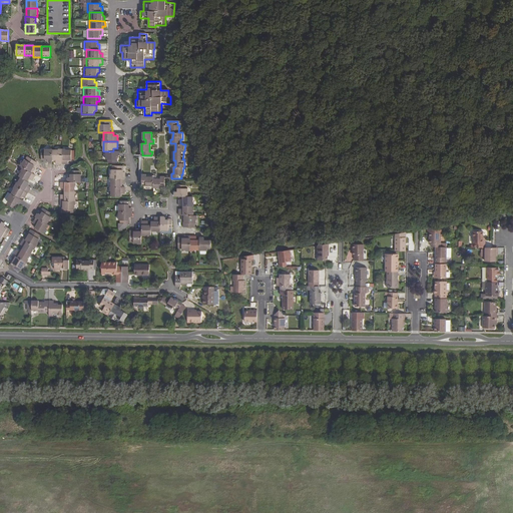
[(41,152),(41,159),(48,159),(48,161),(48,162),(53,162),(53,160),(52,150),(52,149),(44,149),(44,151),(41,151),(41,152)]
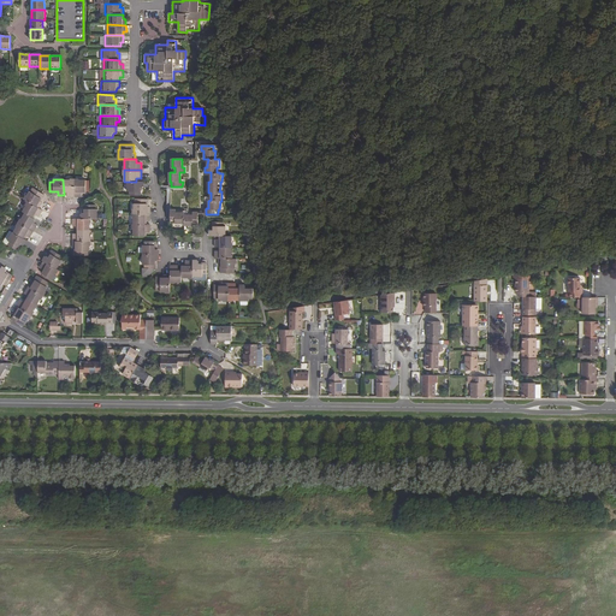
[(63,181),(64,193),(67,191),(67,197),(75,197),(75,181),(63,181)]
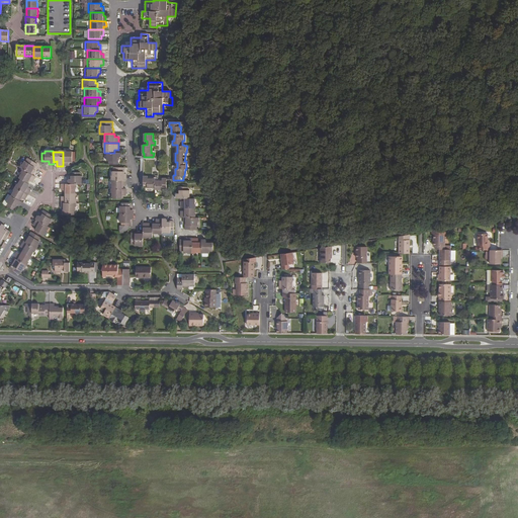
[(63,152),(63,166),(69,166),(69,162),(72,162),(72,152),(63,152)]
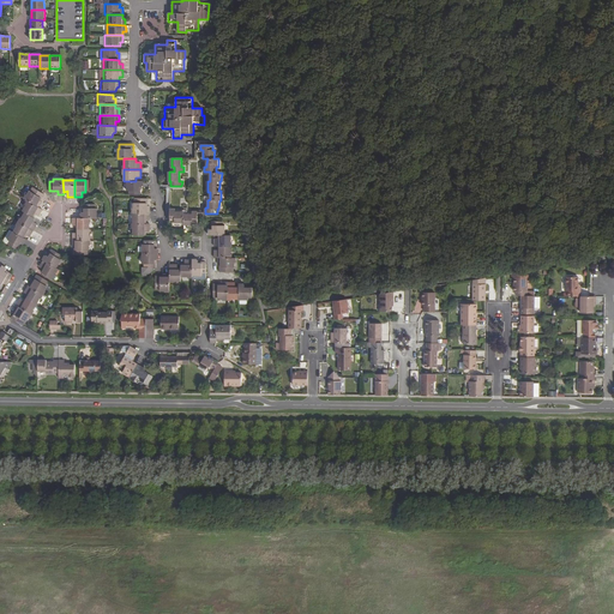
[(128,191),(128,194),(139,194),(139,190),(139,187),(140,187),(142,187),(142,181),(136,181),(127,181),(126,191),(128,191)]
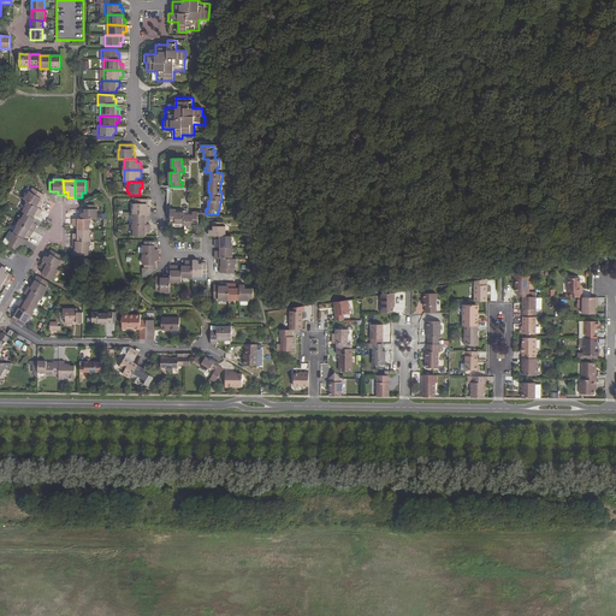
[(29,202),(39,208),(42,202),(41,201),(45,195),(39,191),(33,189),(30,193),(29,191),(24,200),(29,202)]
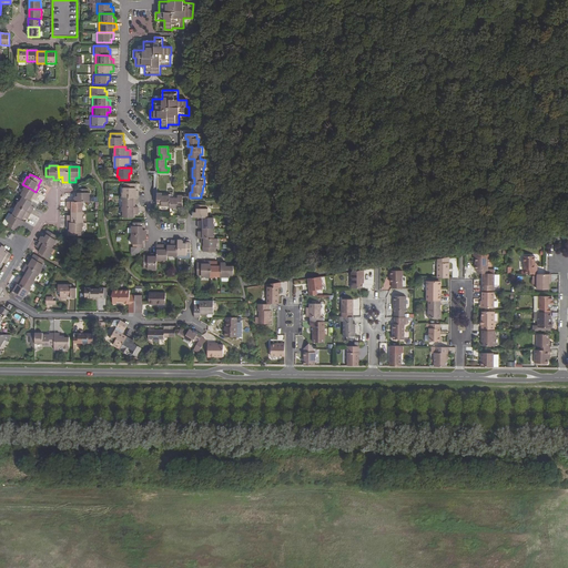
[(123,188),(123,196),(139,198),(139,191),(138,191),(138,188),(137,184),(133,184),(124,184),(124,188),(123,188)]
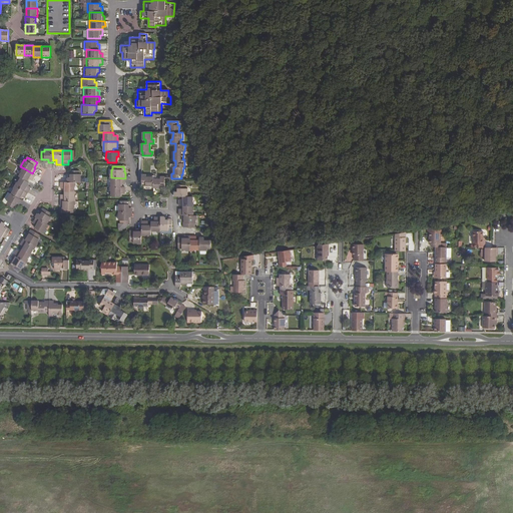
[(21,177),(27,181),(29,178),(32,180),(35,175),(32,173),(24,168),(19,176),(21,177)]
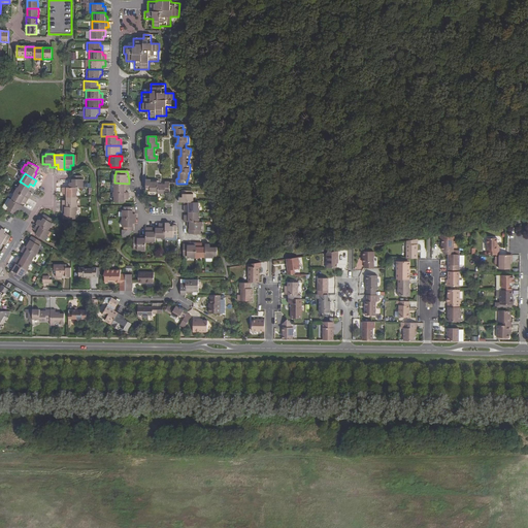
[(70,183),(70,188),(77,188),(84,188),(84,179),(81,179),(81,176),(73,176),(73,183),(70,183)]
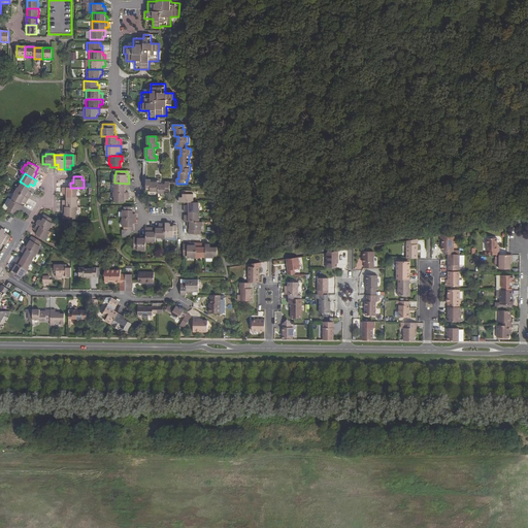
[(151,179),(146,179),(146,190),(151,190),(151,191),(158,191),(158,185),(158,183),(155,183),(151,183),(151,179)]
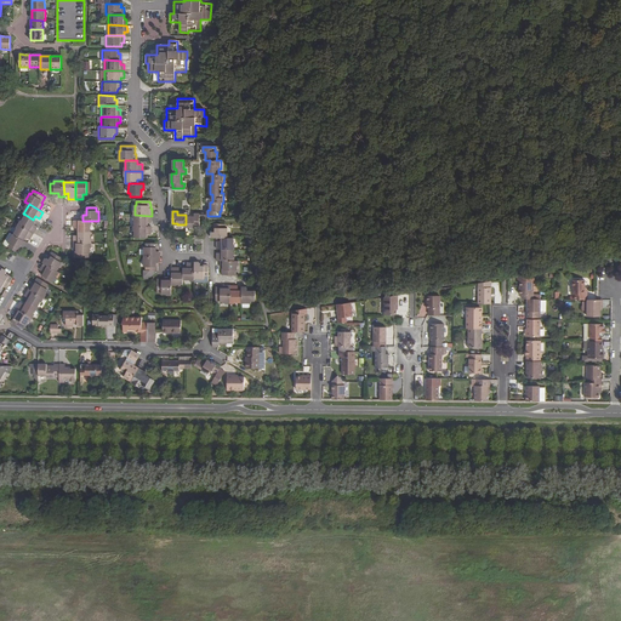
[(186,217),(186,224),(186,227),(195,227),(195,226),(200,226),(200,216),(200,214),(195,214),(195,215),(195,217),(186,217)]
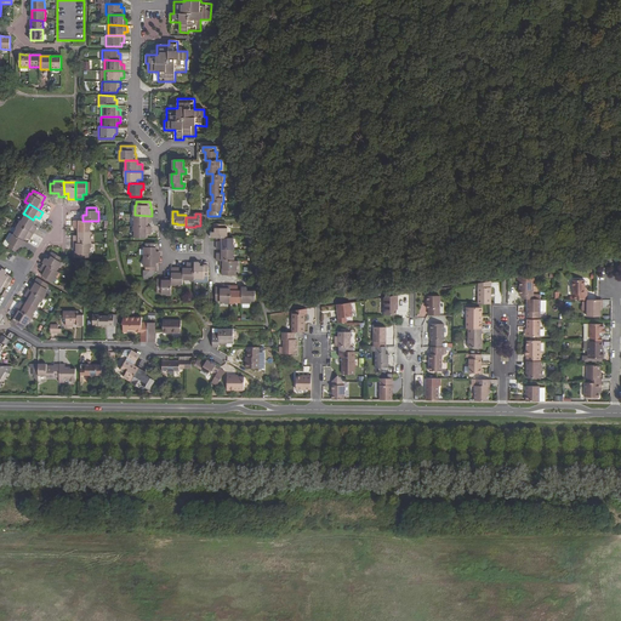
[(20,224),(34,233),(38,227),(34,224),(35,221),(33,220),(26,215),(20,224)]
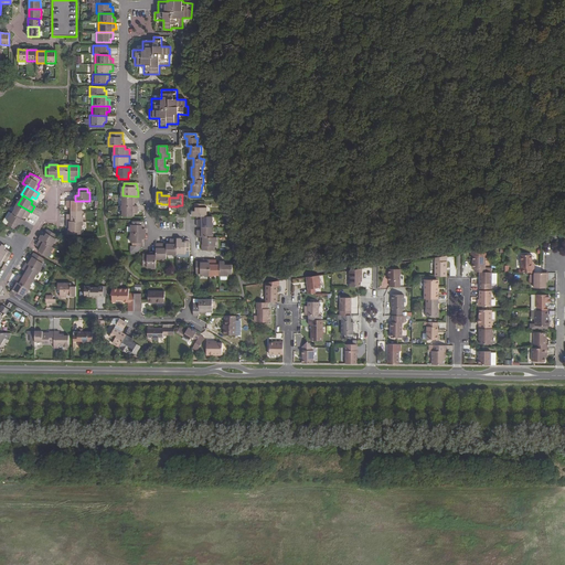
[(123,195),(123,206),(134,206),(134,203),(138,203),(138,200),(138,196),(123,195)]
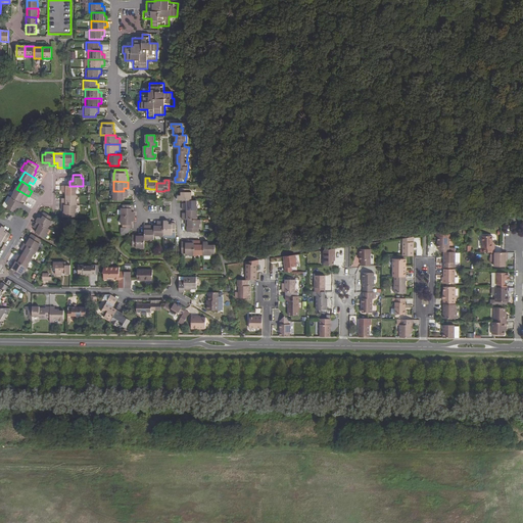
[(66,192),(66,195),(77,195),(77,186),(69,186),(62,186),(62,192),(66,192)]
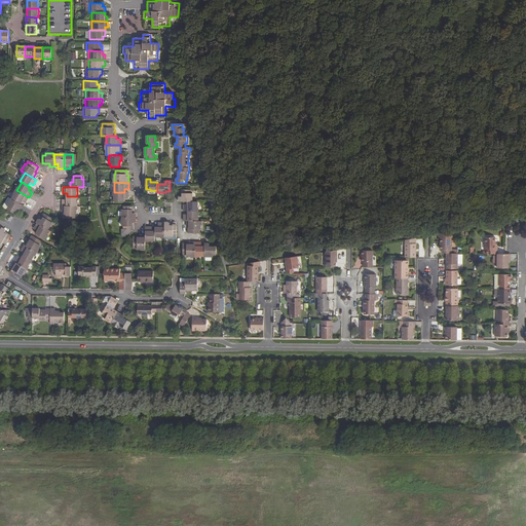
[(11,198),(20,203),(22,201),(26,203),(29,197),(16,190),(11,198)]
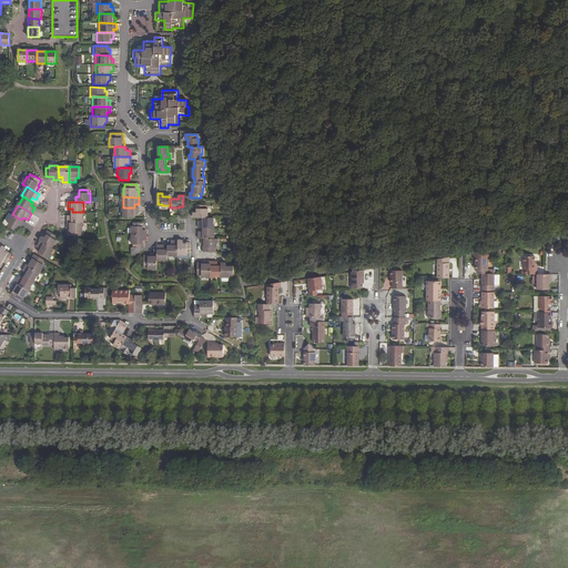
[(194,212),(194,217),(203,217),(208,217),(208,209),(206,209),(205,205),(196,205),(196,212),(195,212),(194,212)]
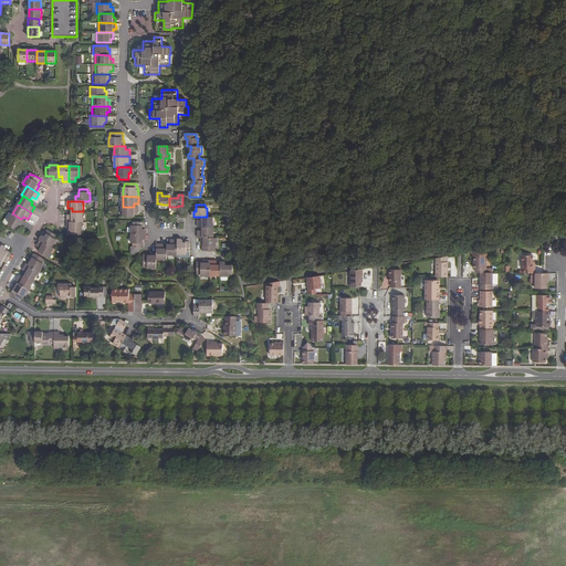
[(123,207),(123,217),(133,217),(134,213),(138,213),(138,210),(138,207),(134,207),(123,207)]
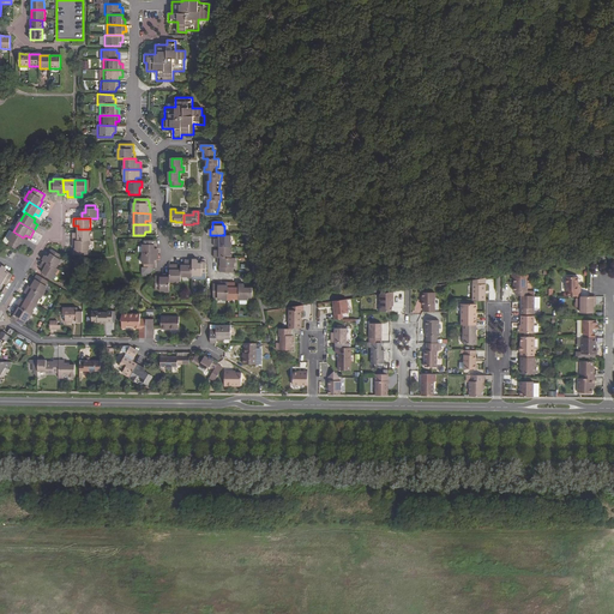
[(10,229),(2,241),(7,245),(10,241),(8,240),(13,232),(10,229)]
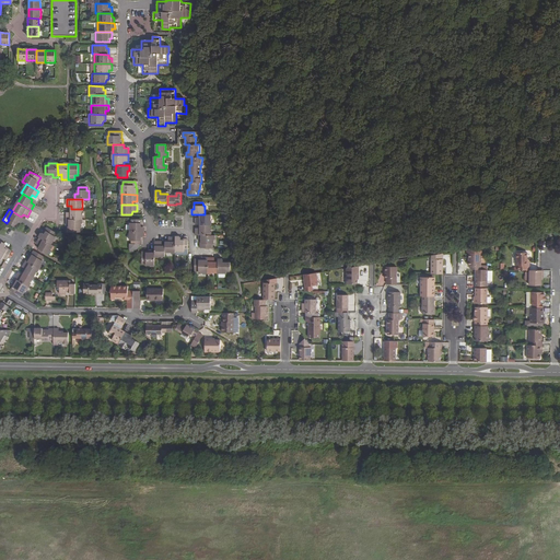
[(67,212),(67,220),(81,220),(82,209),(71,209),(71,212),(67,212)]
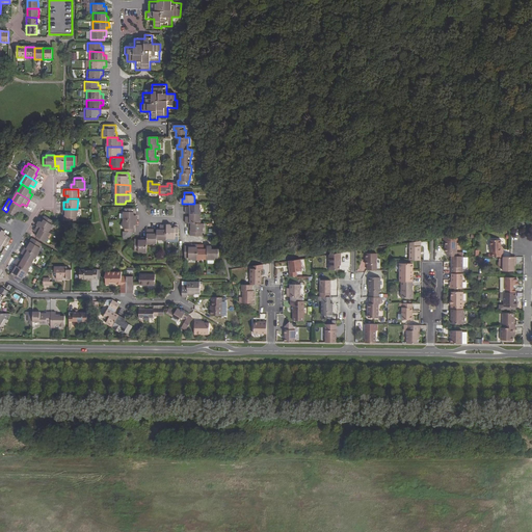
[(6,212),(15,216),(18,210),(19,211),(20,212),(22,207),(20,206),(11,201),(7,208),(8,209),(6,212)]
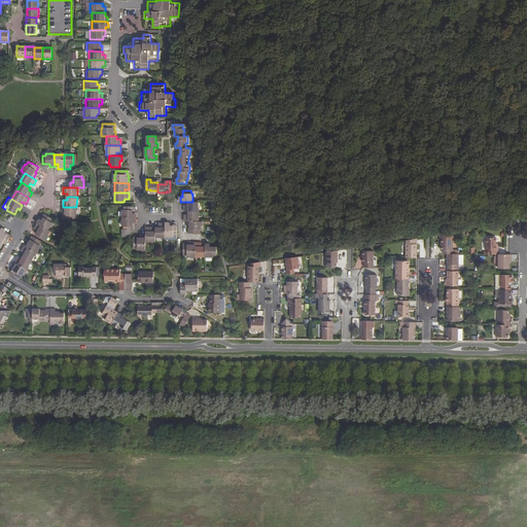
[(184,205),(184,211),(188,211),(198,212),(198,202),(192,202),(188,202),(188,204),(188,205),(184,205)]
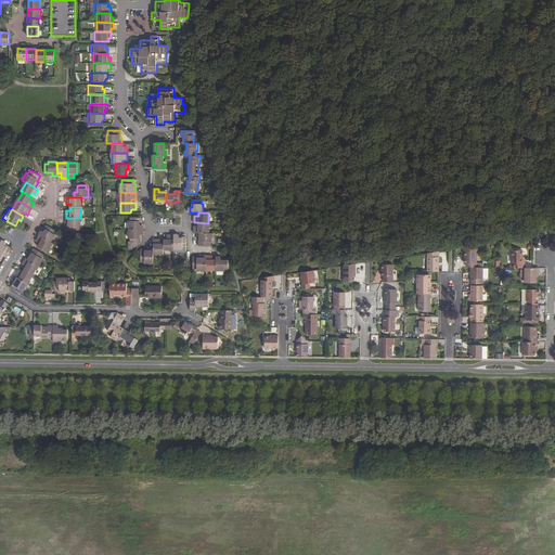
[(67,223),(67,230),(79,230),(79,227),(80,227),(80,218),(66,218),(66,223),(67,223)]
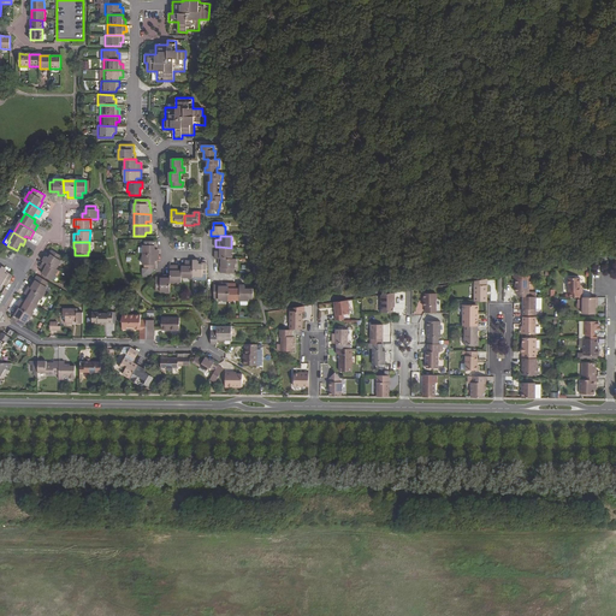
[(143,246),(142,255),(158,255),(158,249),(157,249),(157,246),(157,242),(144,242),(144,246),(143,246)]
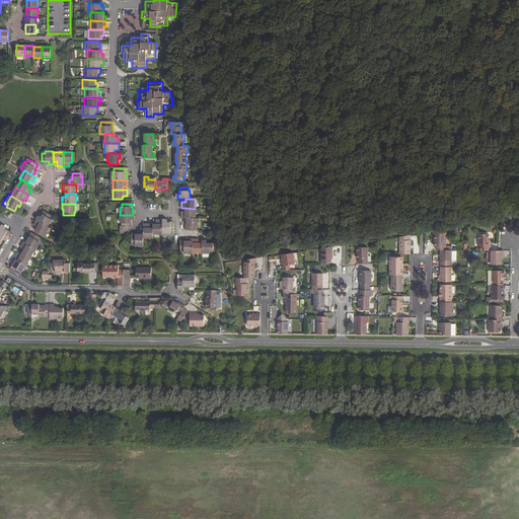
[(181,212),(181,218),(184,218),(195,218),(195,209),(186,208),(186,210),(186,212),(181,212)]
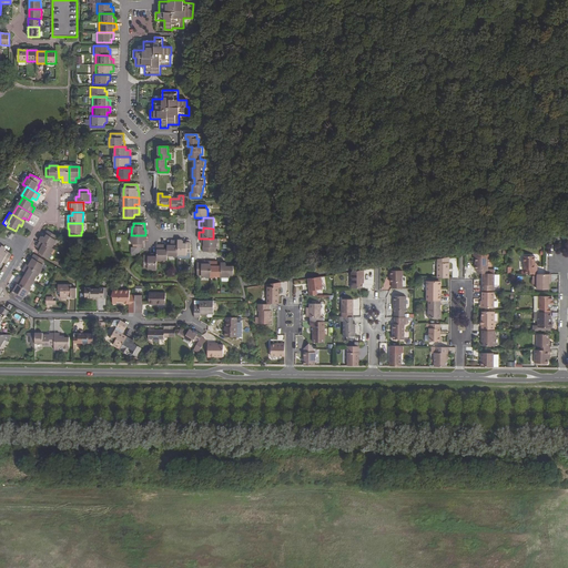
[(40,241),(52,247),(57,240),(54,240),(57,236),(49,232),(46,237),(44,236),(43,236),(40,241)]
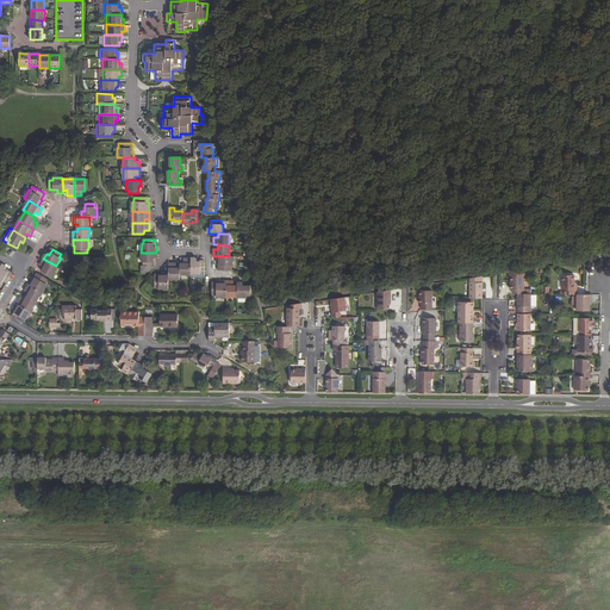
[(155,261),(155,259),(156,259),(156,253),(141,253),(141,262),(143,262),(143,266),(142,273),(148,273),(153,268),(153,267),(155,267),(155,261)]
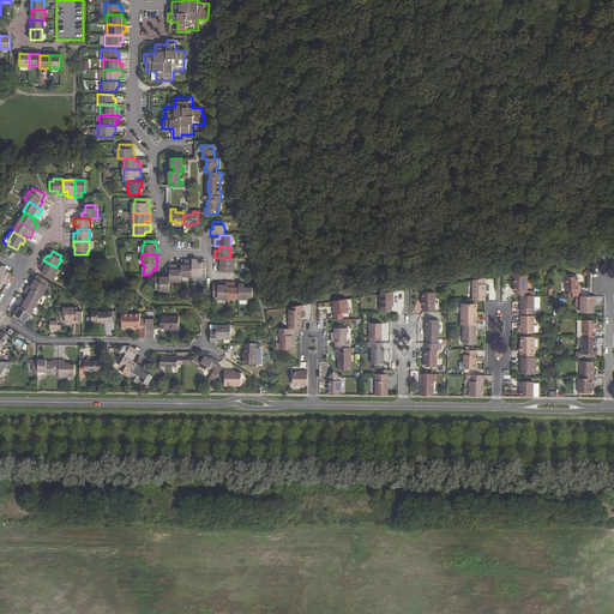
[(220,265),(220,272),(233,272),(233,268),(234,268),(234,258),(230,258),(218,258),(218,263),(218,265),(220,265)]
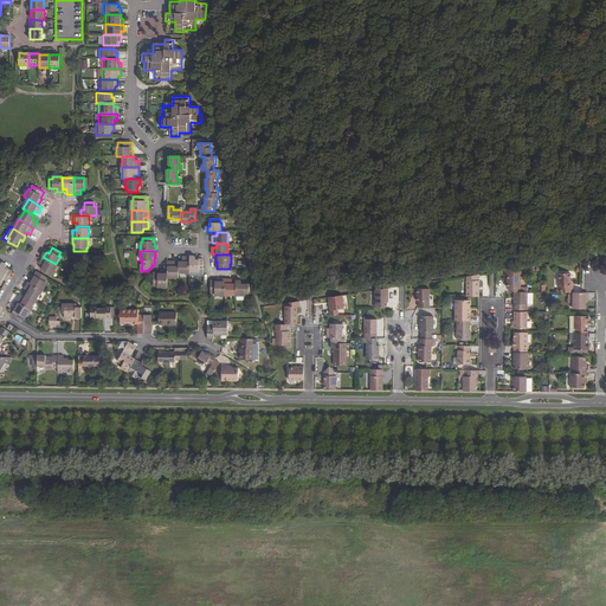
[(42,269),(51,275),(57,265),(56,264),(43,257),(39,264),(43,266),(42,269)]
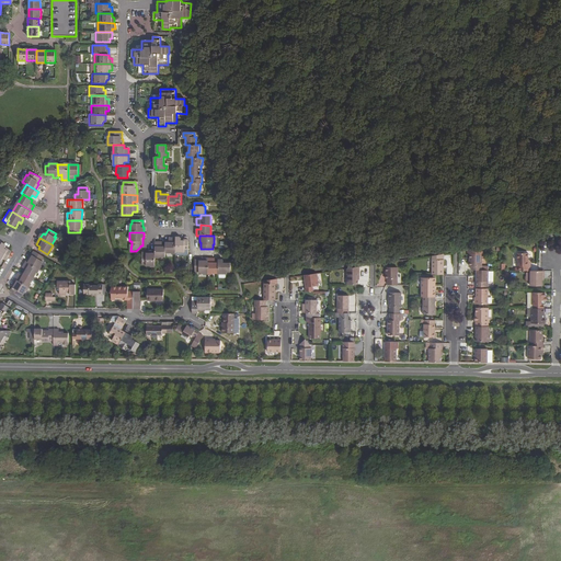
[(165,247),(165,253),(175,253),(176,252),(176,238),(172,238),(169,238),(169,242),(165,242),(165,247)]
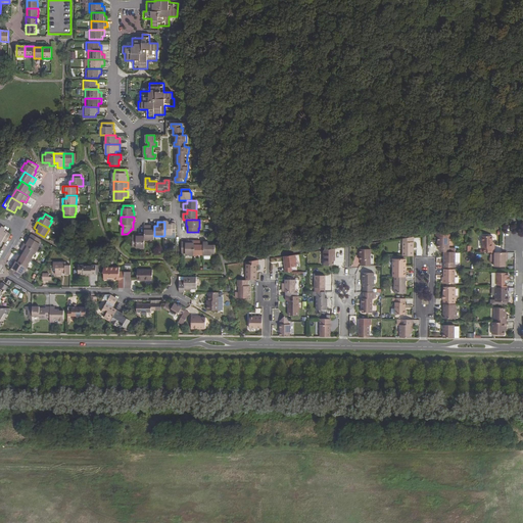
[(164,222),(164,235),(172,235),(172,233),(176,233),(176,225),(169,225),(169,223),(169,222),(164,222)]
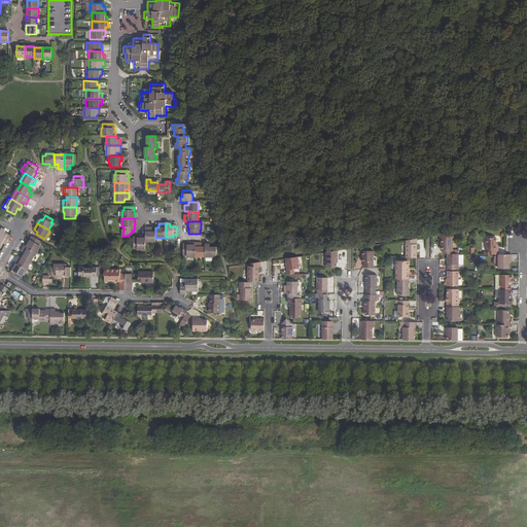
[(146,236),(146,242),(155,242),(155,238),(155,232),(152,232),(152,227),(149,227),(146,227),(146,236)]
